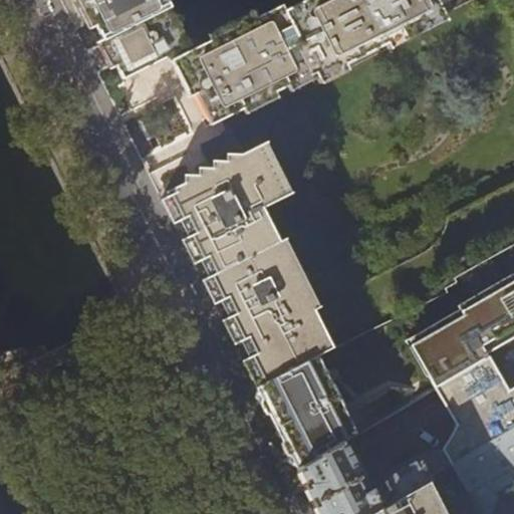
[(81,0),(109,54),(122,81),(199,43),(181,7),(184,5),(181,0),(81,0)]
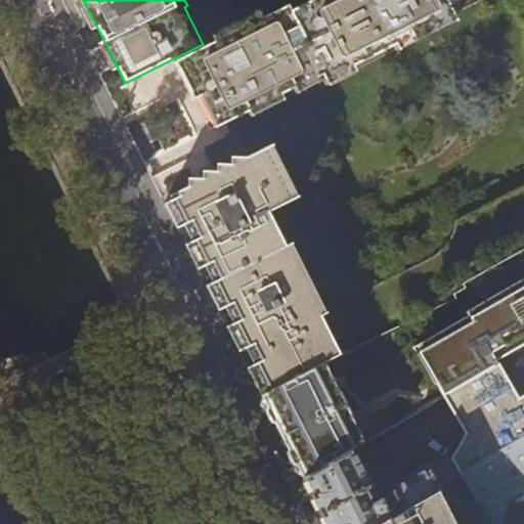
[(197,98),(212,128),(321,73),(324,79),(454,14),(451,8),(467,0),(314,0),(288,13),(285,7),(174,63),(191,100),(197,98)]
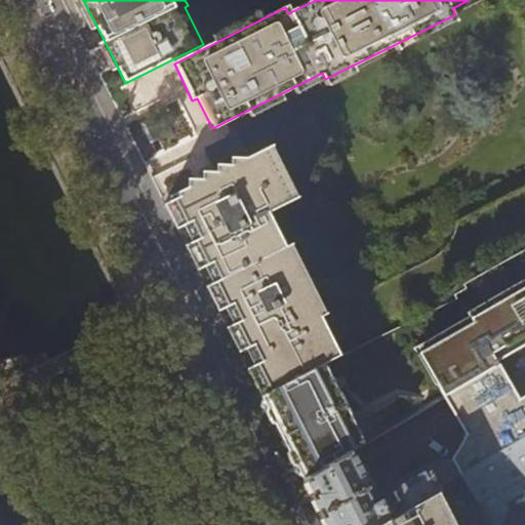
[(246,366),(260,396),(324,365),(345,356),(326,317),(333,314),(298,243),(291,247),(274,211),(304,197),(278,145),(253,157),(238,157),(238,164),(224,164),(223,172),(208,171),(208,178),(194,178),(194,186),(168,199),(170,202),(164,204),(226,324),(246,366)]
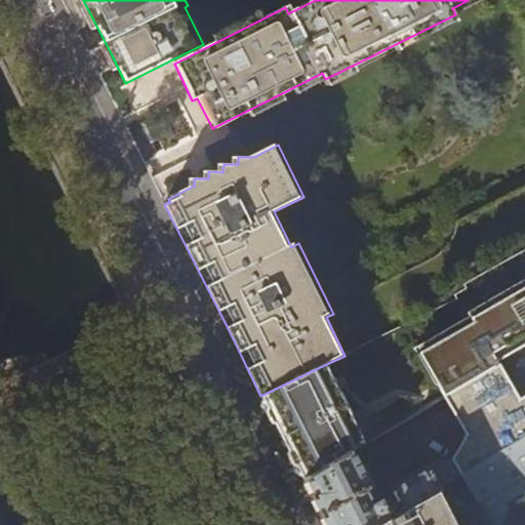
[(524,248),(463,284),(465,288),(454,295),(455,298),(399,327),(446,396),(499,365),(524,350),(524,248)]
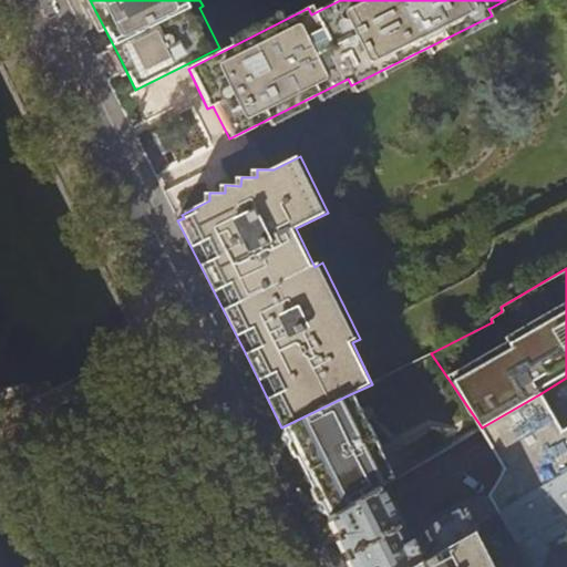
[(350,394),(281,428),(308,480),(317,497),(327,518),(385,484),(397,478),(379,447),(381,447),(368,423),(366,423),(350,394)]
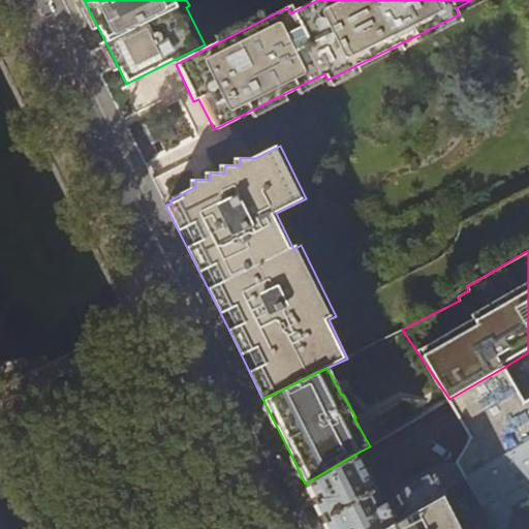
[(503,368),(449,399),(472,440),(455,465),(463,481),(528,442),(528,404),(526,406),(503,368)]
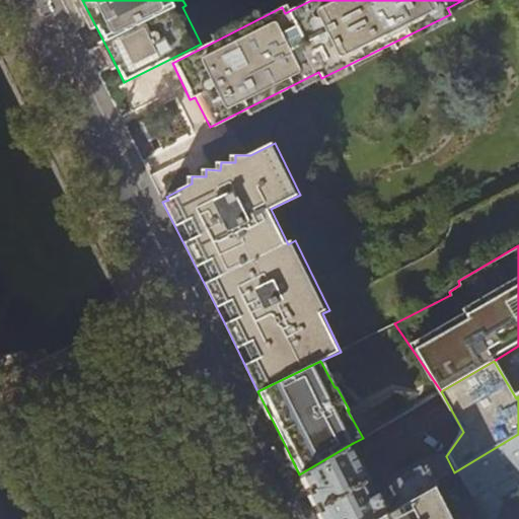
[(518,518),(518,434),(454,472),(438,482),(374,518),(518,518)]
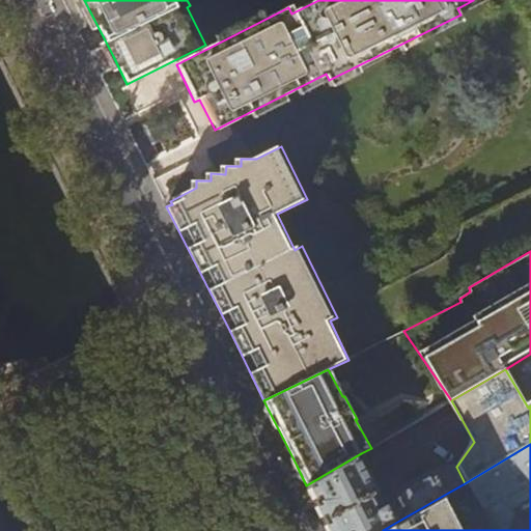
[(361,453),(306,485),(313,499),(329,530),(383,530),(448,493),(435,468),(401,486),(396,476),(391,479),(392,481),(381,488),(361,453)]
